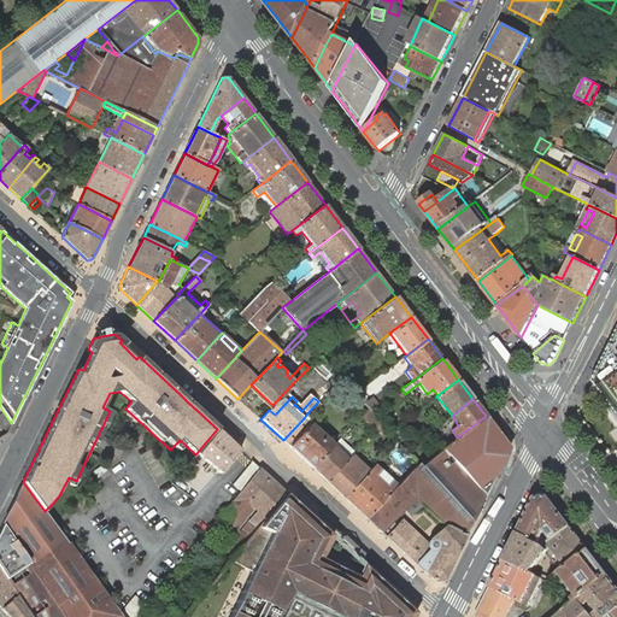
[(368,409),(359,417),(374,430),(375,429),(381,423),(371,412),(368,409)]
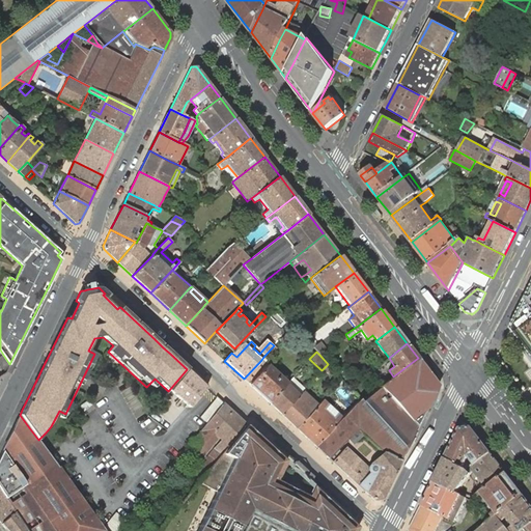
[(0,362),(6,372),(9,364),(3,355),(0,356),(0,362)]
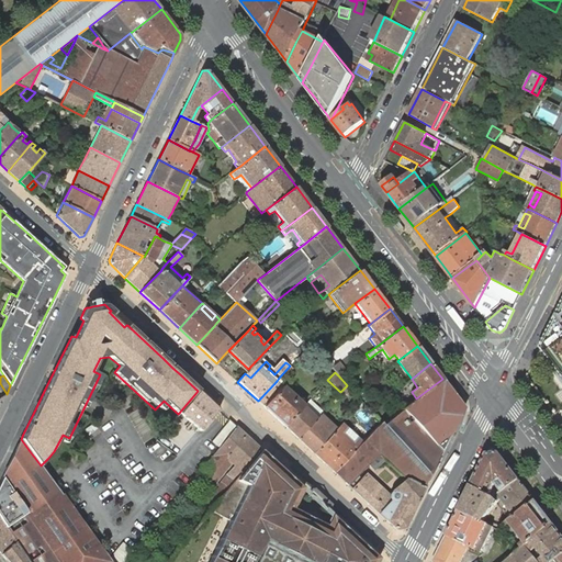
[(464,407),(442,379),(416,398),(403,408),(441,452),(464,407)]
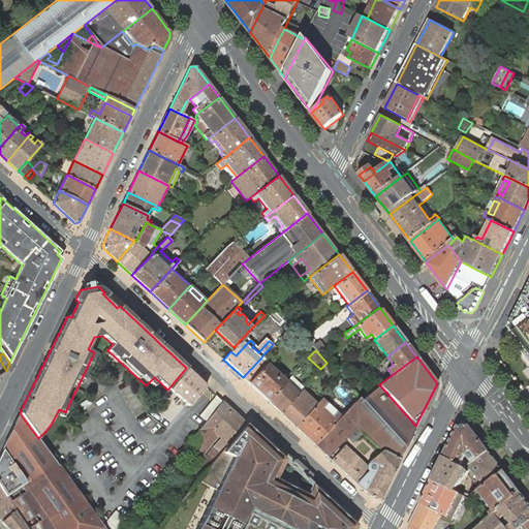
[(243,377),(248,382),(268,401),(285,381),(266,363),(260,359),(243,377)]
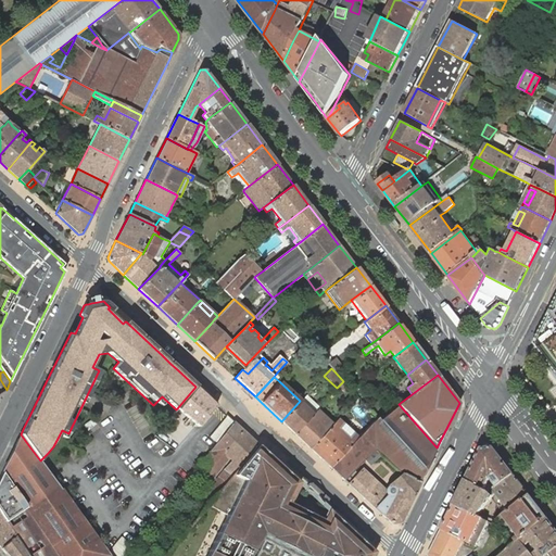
[(349,387),(343,381),(338,387),(343,391),(349,387)]
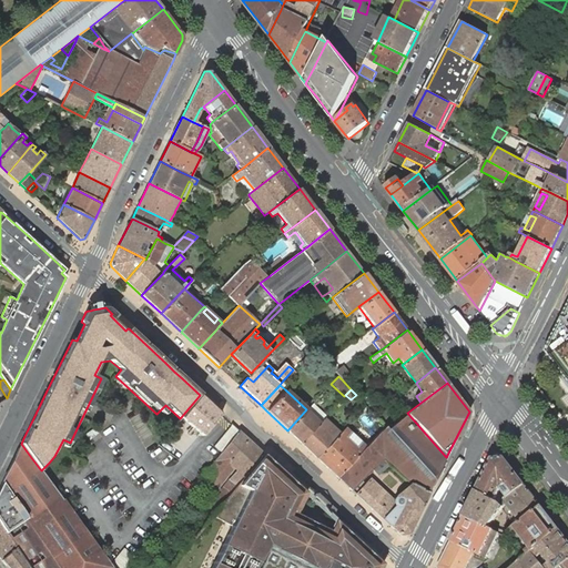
[(221,415),(200,395),(181,417),(176,423),(181,426),(185,421),(193,427),(195,428),(203,436),(208,429),(221,415)]
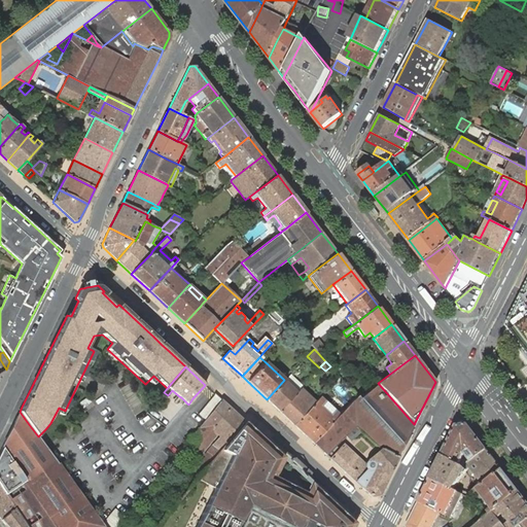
[(267,399),(279,411),(294,394),(296,391),(300,388),(303,385),(290,374),(284,380),(267,399)]
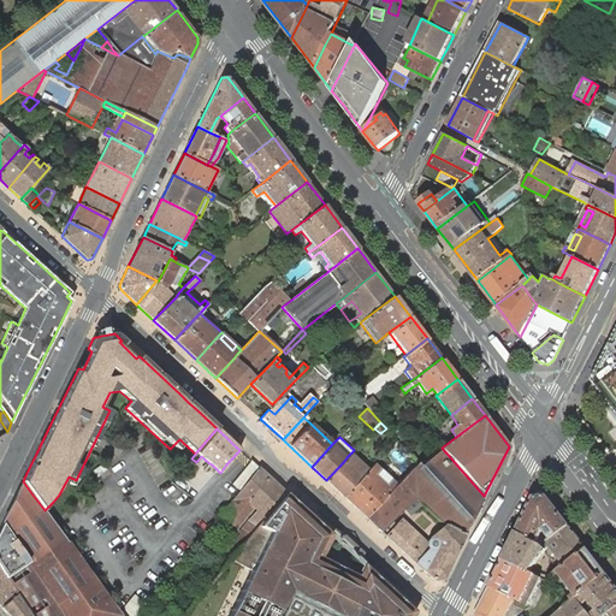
[(481,502),(484,496),(442,448),(419,466),(418,463),(396,485),(366,517),(381,532),(391,521),(403,509),(407,505),(415,498),(421,504),(440,522),(446,525),(466,534),(481,502)]
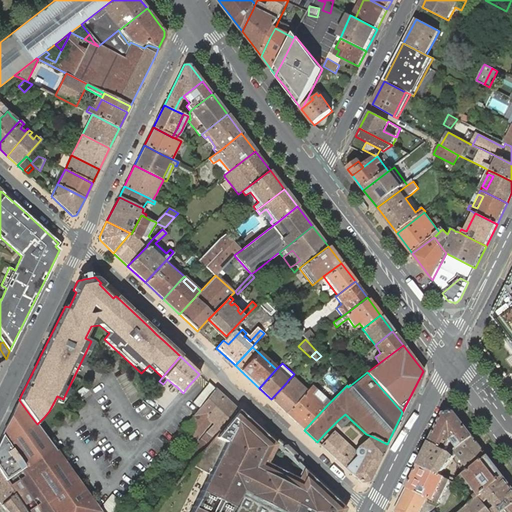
[(271,399),(286,413),(301,397),(306,391),(291,377),(288,380),(286,383),(271,399)]
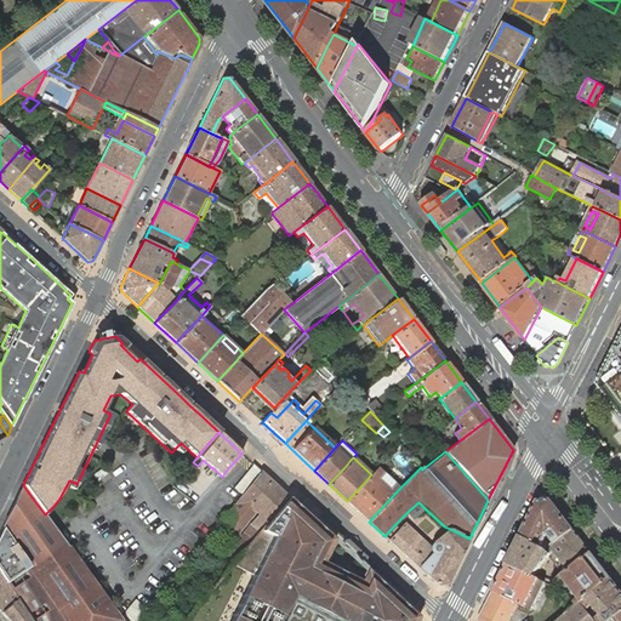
[(254,465),(234,489),(240,495),(241,494),(261,471),(254,465)]
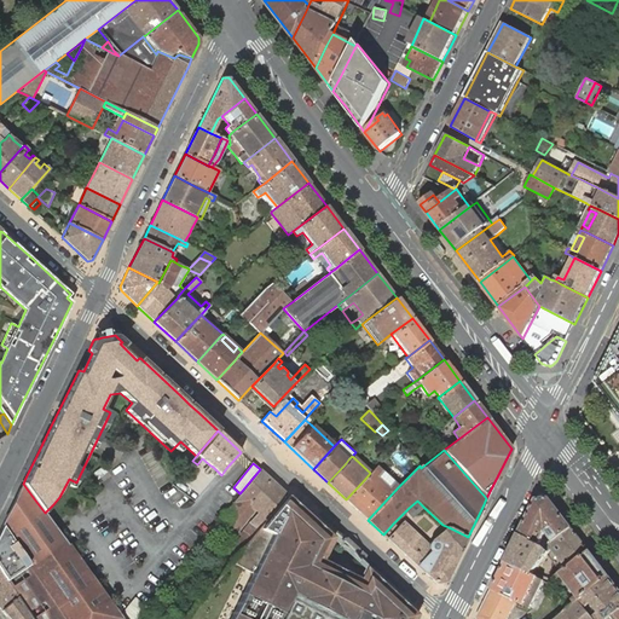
[(368,520),(398,487),(376,467),(370,473),(364,480),(346,499),(368,520)]
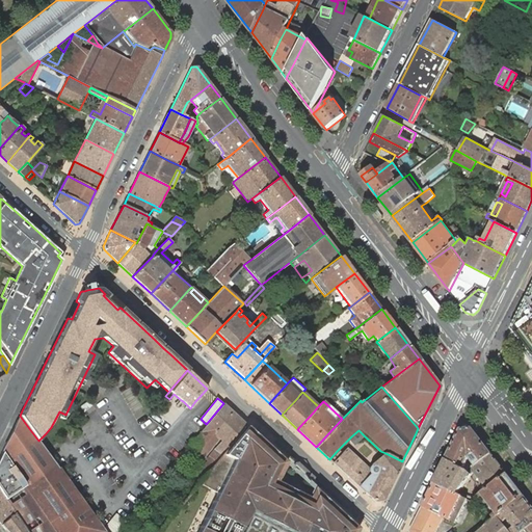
[(233,441),(246,425),(223,403),(207,423),(188,447),(202,458),(218,437),(221,440),(215,448),(222,453),(233,441)]
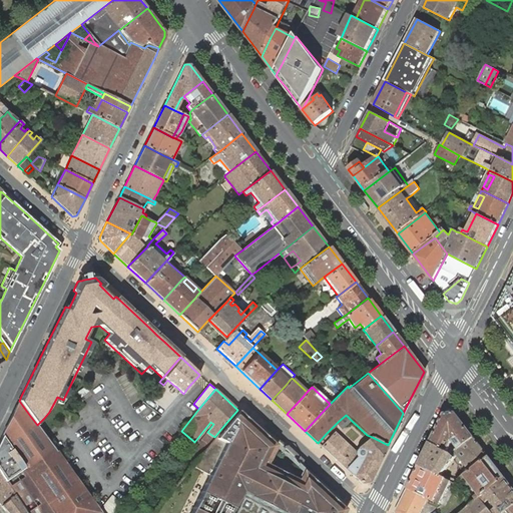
[(27,412),(19,401),(2,435),(9,447),(54,512),(96,512),(99,511),(98,511),(76,479),(45,437),(37,426),(27,412)]
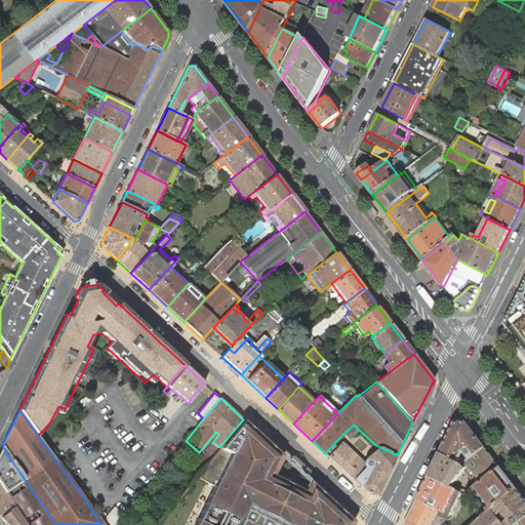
[(457,418),(440,453),(458,462),(462,465),(466,462),(466,461),(459,458),(462,452),(469,459),(485,447),(475,434),(462,418),(457,418)]
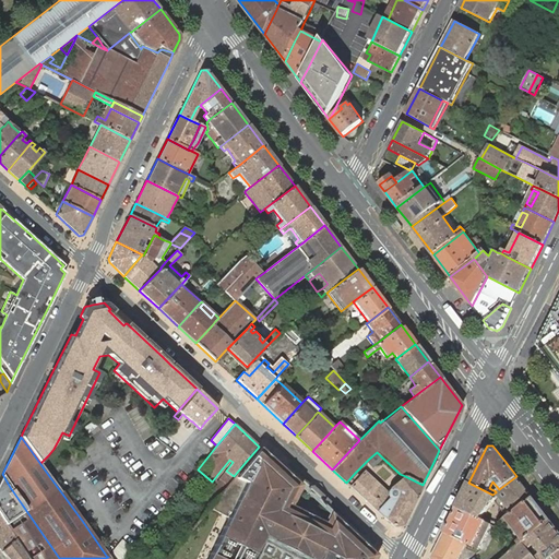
[(263,450),(259,447),(245,463),(234,476),(217,497),(209,507),(226,519),(205,558),(336,558),(357,537),(332,514),(329,511),(324,522),(290,504),(300,485),(287,473),(276,463),(273,472),(256,463),(263,450)]
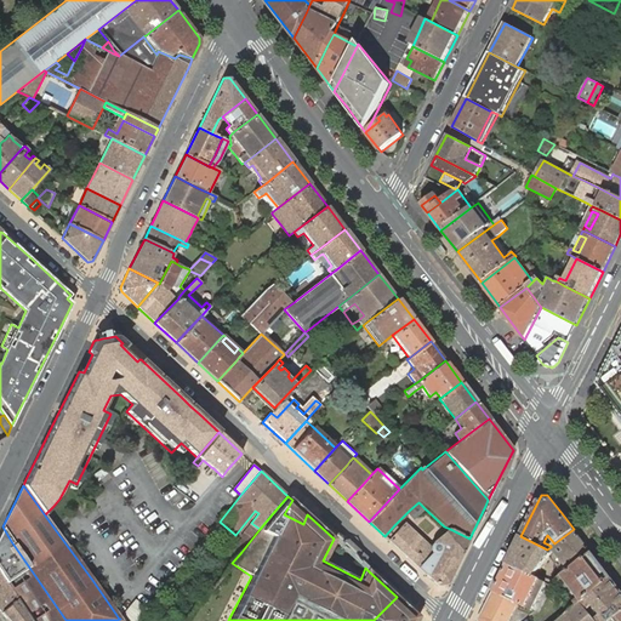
[(303,511),(292,500),(284,514),(303,524),(307,514),(303,511)]
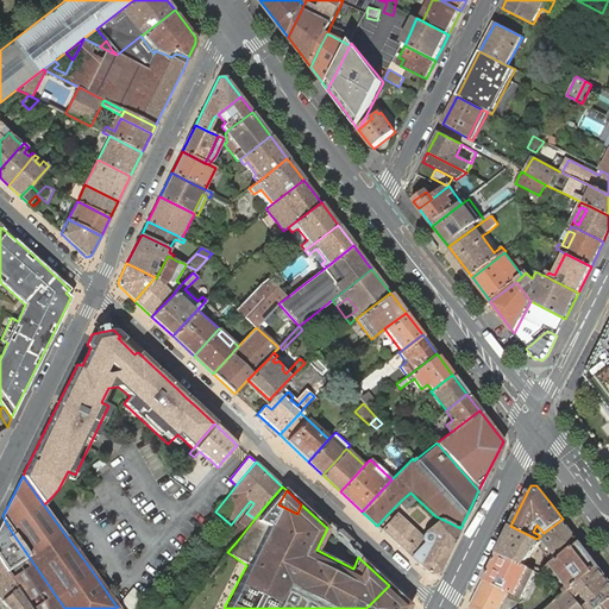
[(408,506),(416,498),(410,493),(402,500),(408,506)]
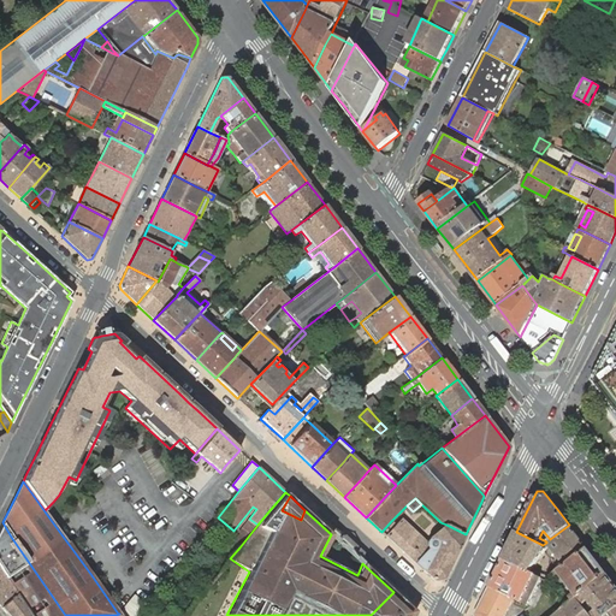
[(258,525),(249,519),(231,540),(231,542),(240,548),(258,525)]
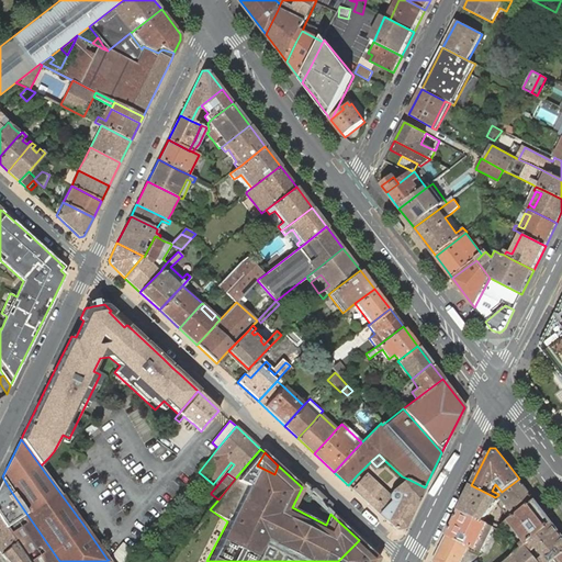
[(404,528),(425,487),(407,479),(400,494),(398,494),(398,493),(397,493),(396,493),(395,493),(394,493),(393,493),(392,493),(392,494),(391,494),(391,495),(390,495),(390,496),(366,473),(364,474),(362,473),(359,478),(357,475),(348,485),(351,489),(379,514),(396,529),(404,528)]
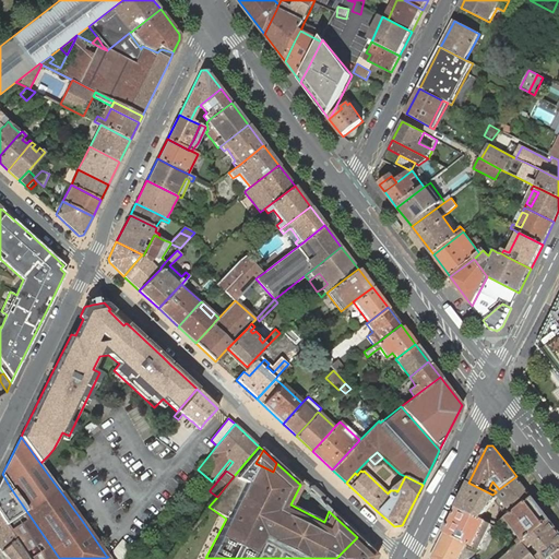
[(28,558),(59,558),(10,487),(2,474),(0,478),(0,515),(15,539),(28,558)]
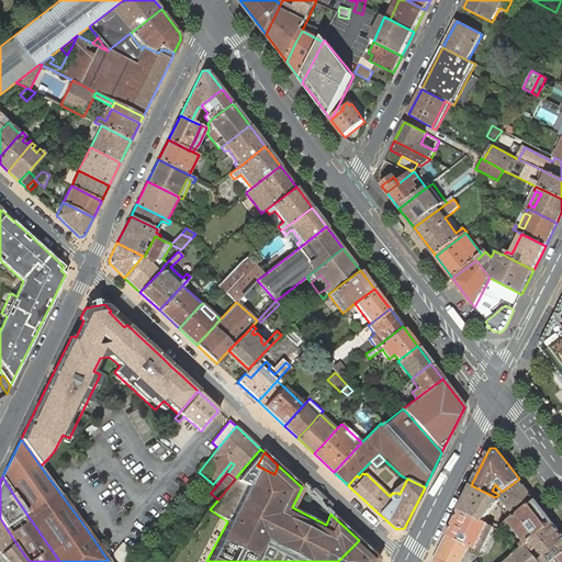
[(498,495),(495,497),(493,498),(498,502),(501,498),(515,517),(536,502),(519,479),(502,492),(498,494),(498,495)]
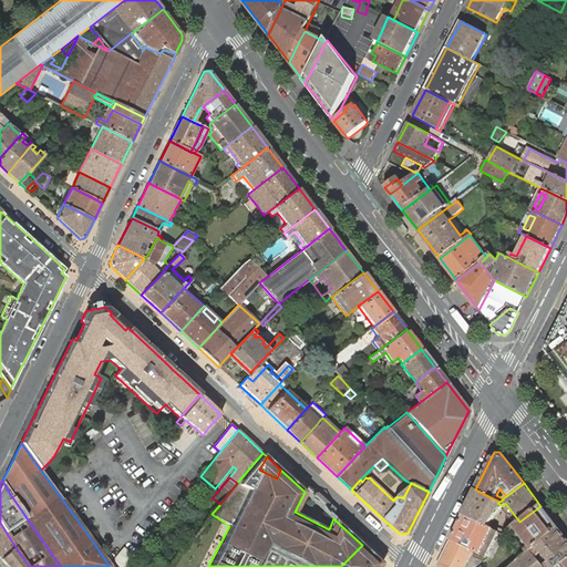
[(495,500),(475,490),(463,515),(487,527),(503,506),(497,503),(500,502),(495,500)]
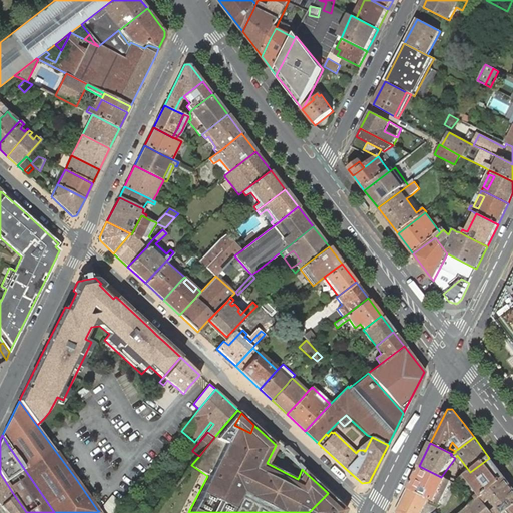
[(505,477),(489,458),(470,472),(464,476),(460,479),(463,482),(464,481),(467,479),(470,484),(478,494),(474,497),(477,500),(480,498),(481,497),(484,494),(505,477)]
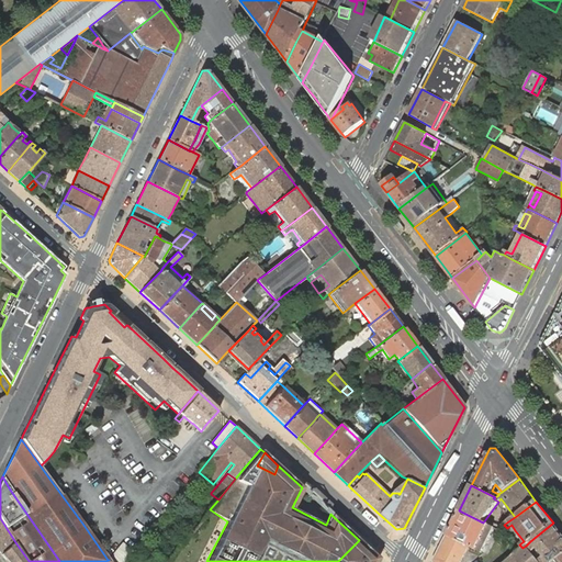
[(483,523),(459,510),(447,536),(469,546),(475,550),(482,552),(494,528),(489,525),(483,523)]
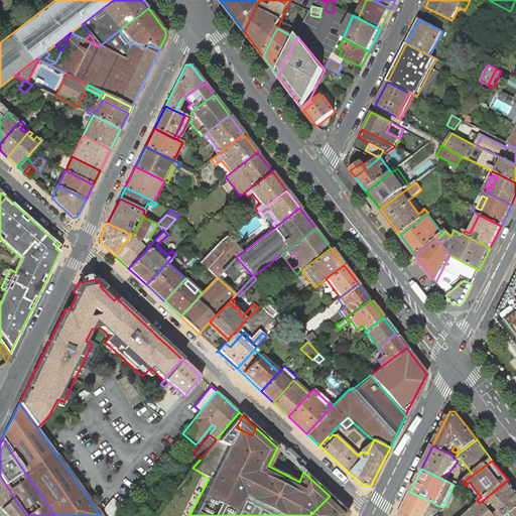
[(0,507),(1,508),(14,498),(0,476),(0,507)]
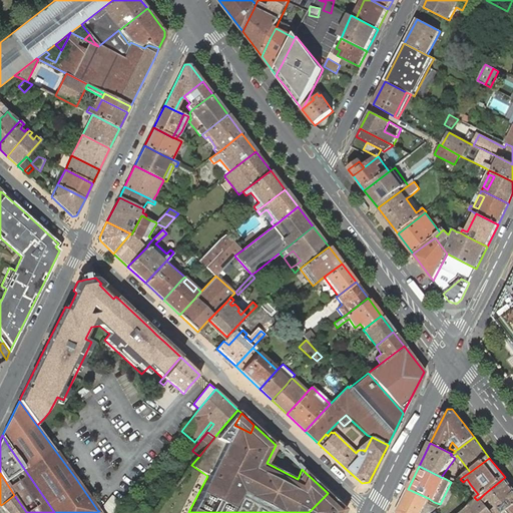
[(504,512),(512,506),(512,488),(505,477),(484,494),(481,497),(480,498),(477,500),(471,505),(461,512),(504,512)]
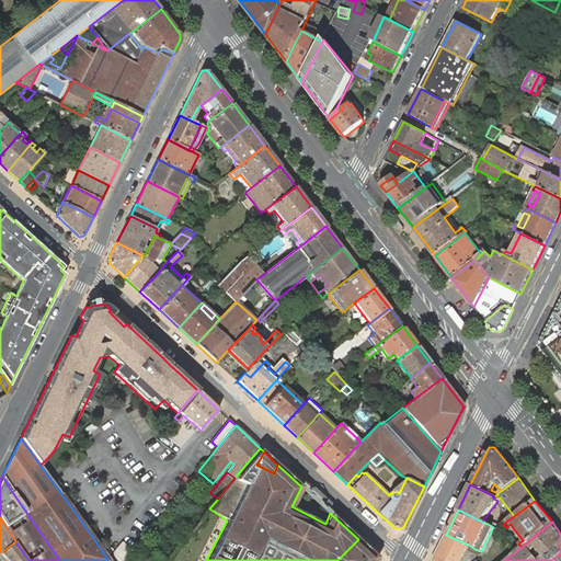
[(459,560),(468,545),(446,535),(433,560),(459,560)]
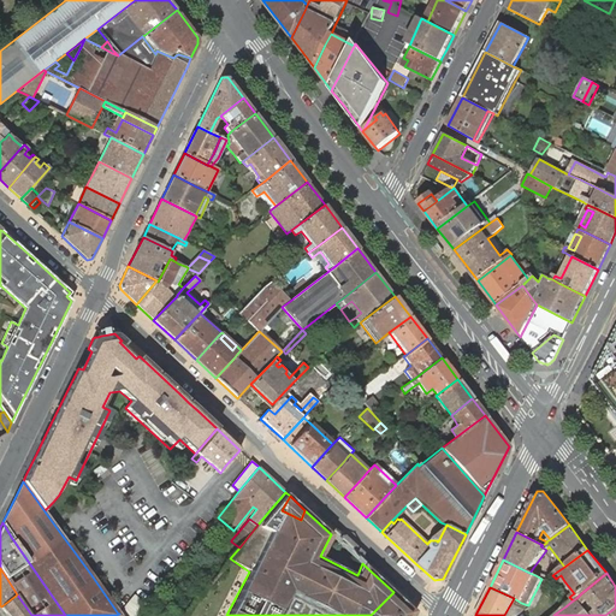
[(412,615),(414,611),(394,592),(371,615),(412,615)]
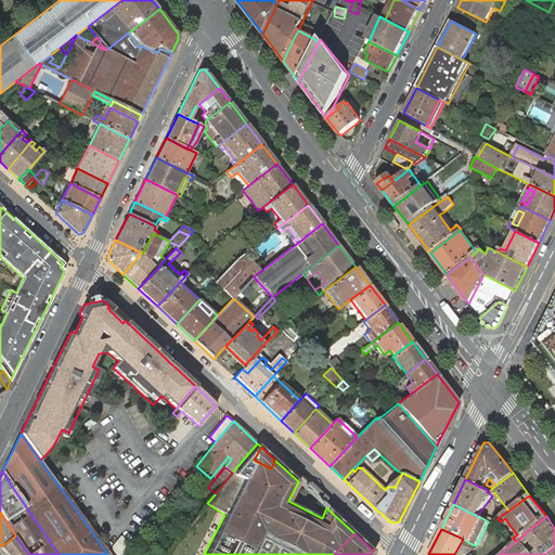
[(1,546),(8,554),(28,554),(15,536),(1,546)]
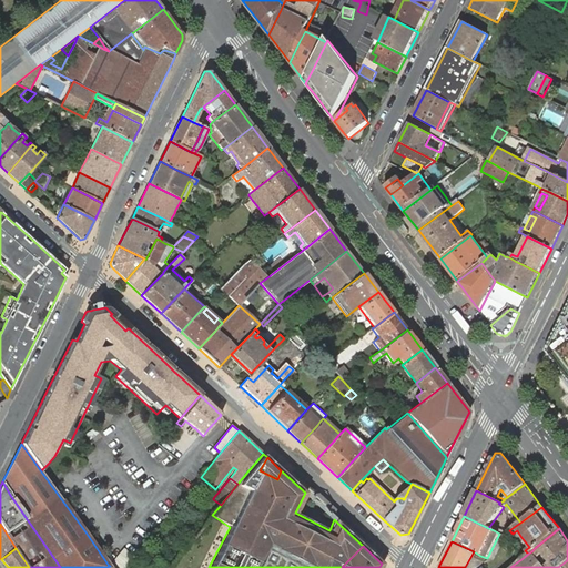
[(118,556),(128,565),(134,557),(123,548),(118,556)]
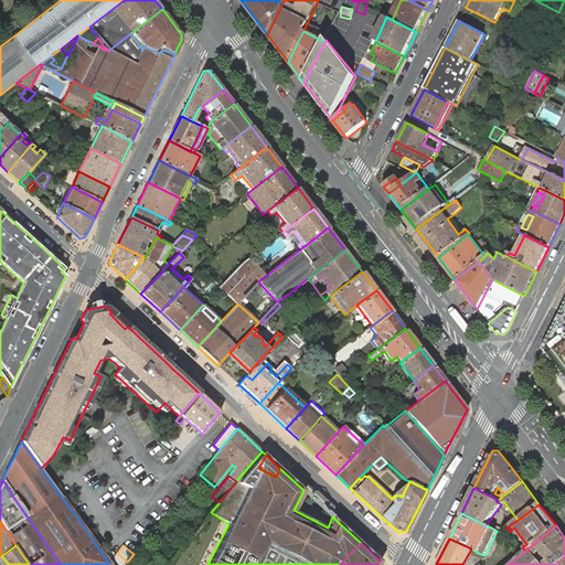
[(124,564),(127,562),(117,553),(108,563),(109,563),(109,564),(124,564)]
